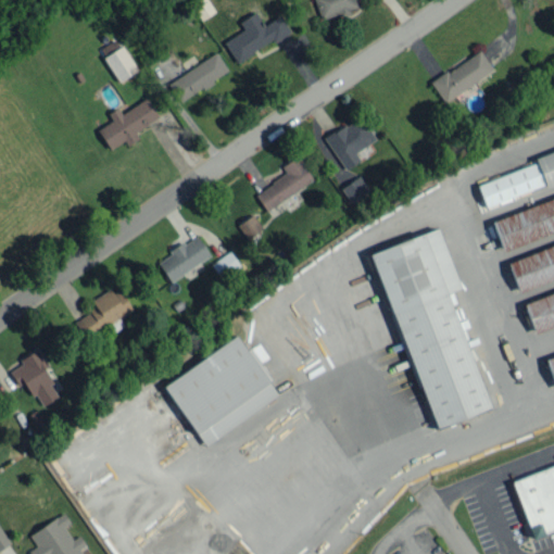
[(359,10),(355,0),(314,0),(322,22),(359,10)]
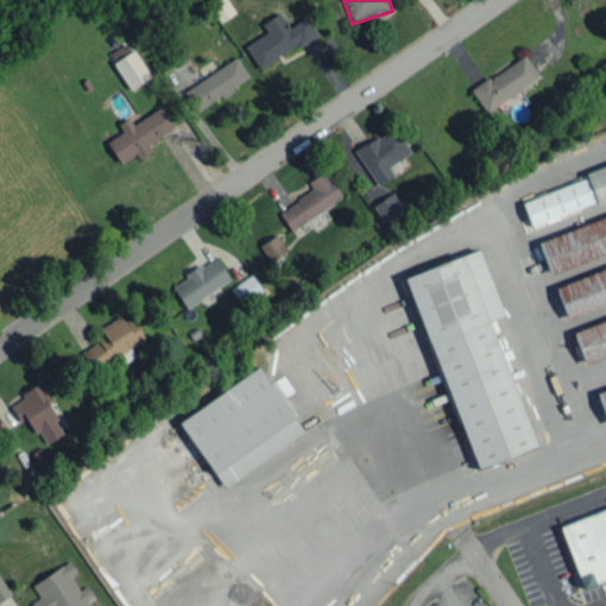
[(259,70),(319,37),(308,19),(289,30),(281,16),(263,25),(269,35),(246,46),(259,70)]
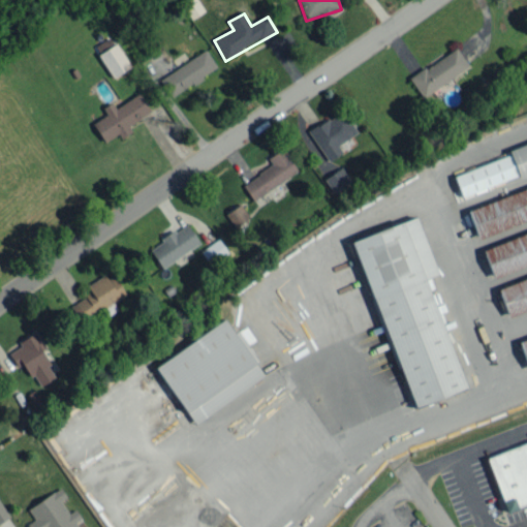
[(132,68),(117,44),(99,56),(115,80),(132,68)]
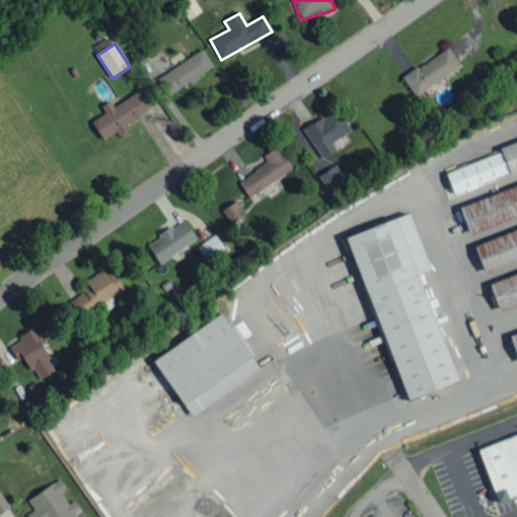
[(403,78),(416,97),(461,67),(449,48),(403,78)]
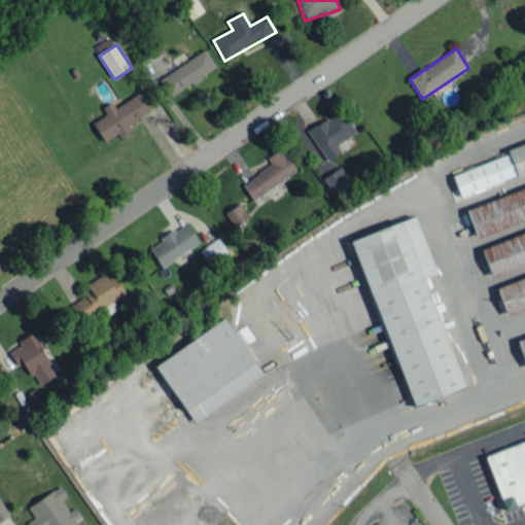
[(173,99),(218,69),(206,50),(161,80),(173,99)]
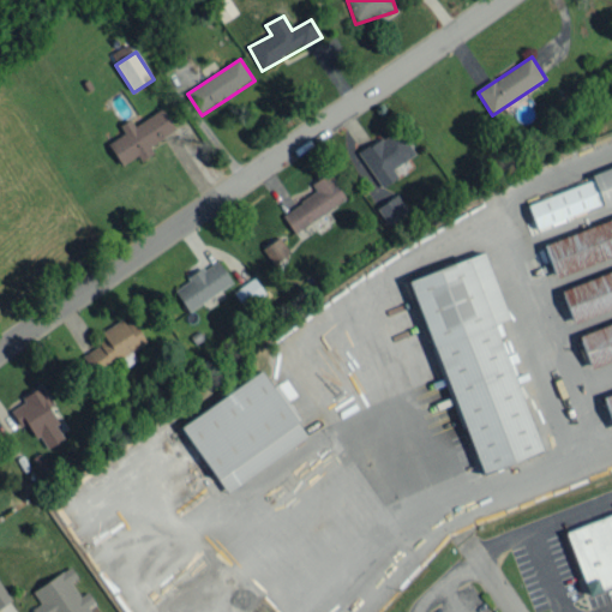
[(177,133),(166,111),(136,126),(132,120),(121,126),(126,136),(109,144),(123,168),(153,154),(149,148),(177,133)]
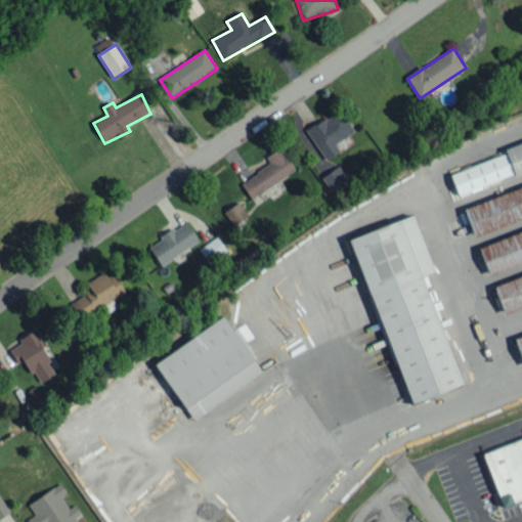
[(355,133),(341,111),(307,131),(327,162),(341,153),(336,145),(355,133)]
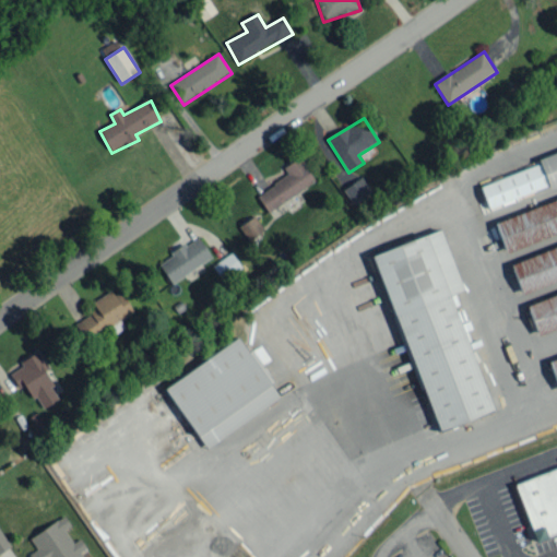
[(482,186),(489,209),(556,187),(556,153),(538,158),(541,166),(482,186)]
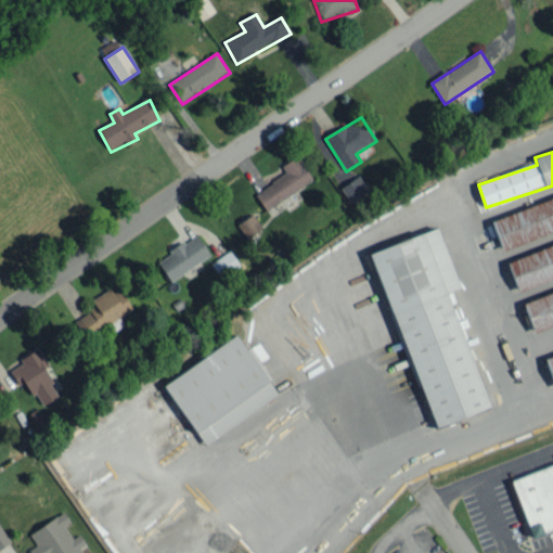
[(268,211),(314,181),(298,157),(283,168),(287,175),(256,194),(268,211)]
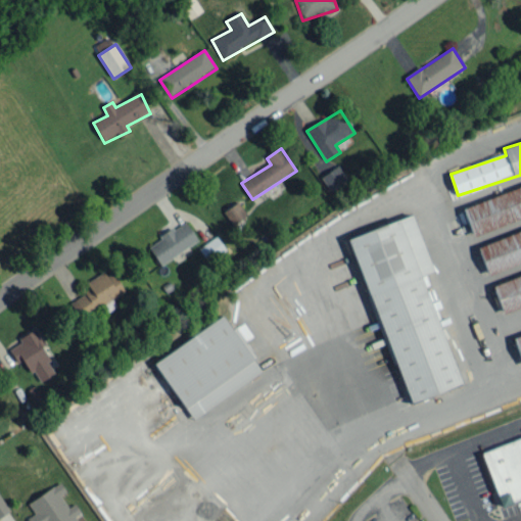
[(323,177),(332,193),(349,183),(340,168),(323,177)]
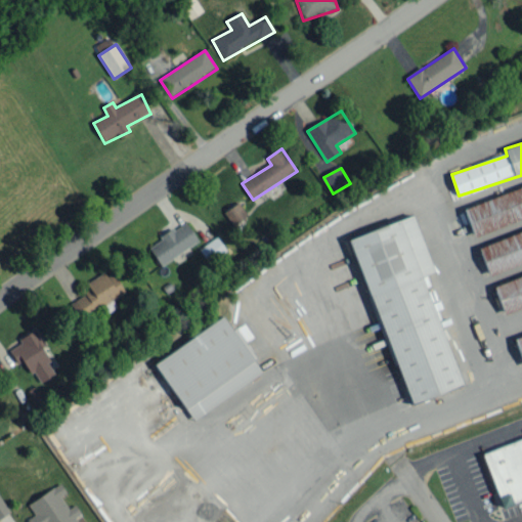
[(521,188),(466,208),(476,236),(521,220),(521,188)]
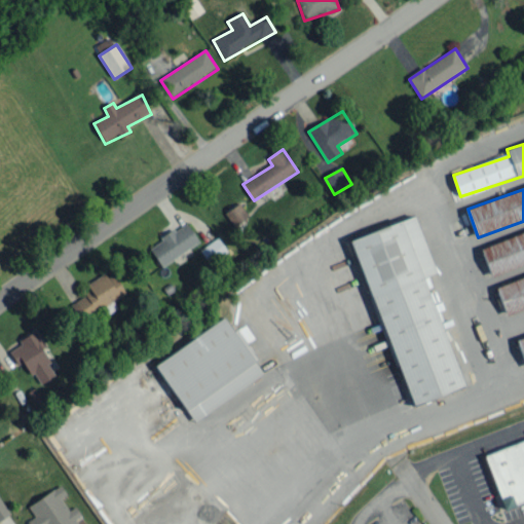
[(235,227),(250,218),(240,203),(226,214),(235,227)]
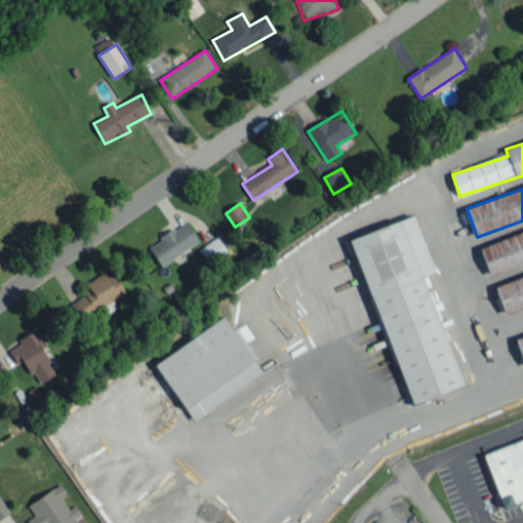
[(463,388),(426,278),(436,274),(416,217),(352,239),(409,406),(463,388)]
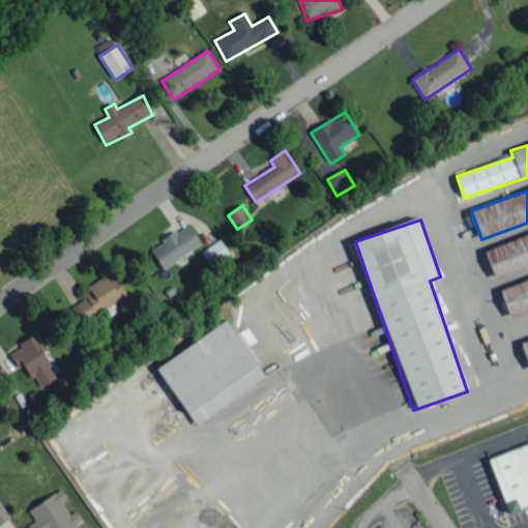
[(164,241),(166,243),(151,252),(164,270),(202,245),(188,225),(164,241)]
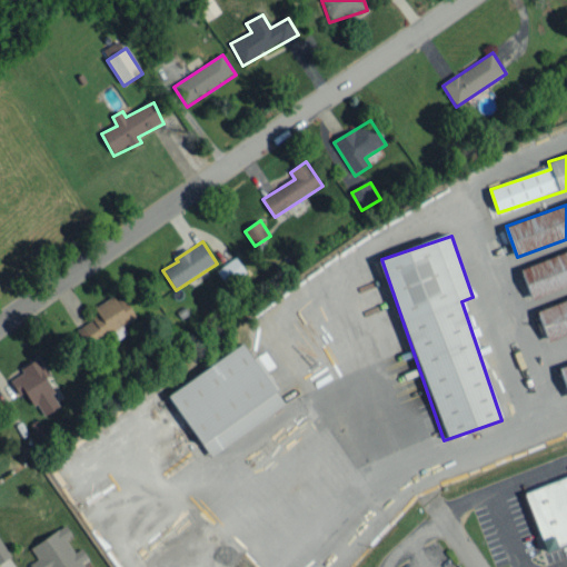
[(566,251),(521,267),(531,298),(566,286),(566,251)]
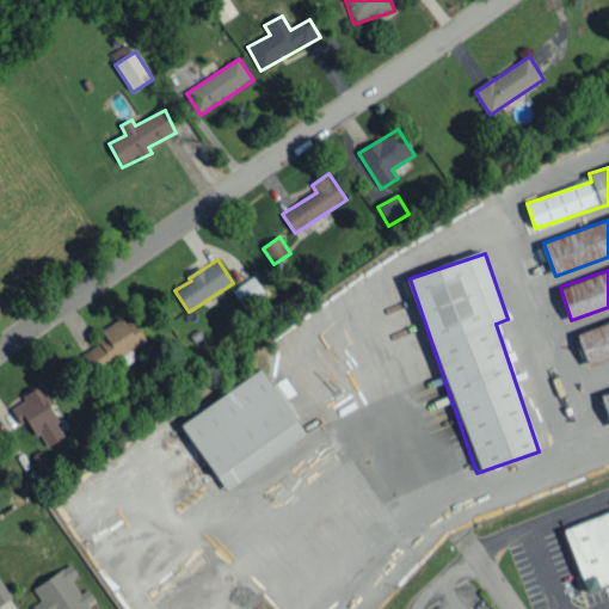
[(243,307),(265,296),(257,280),(234,290),(243,307)]
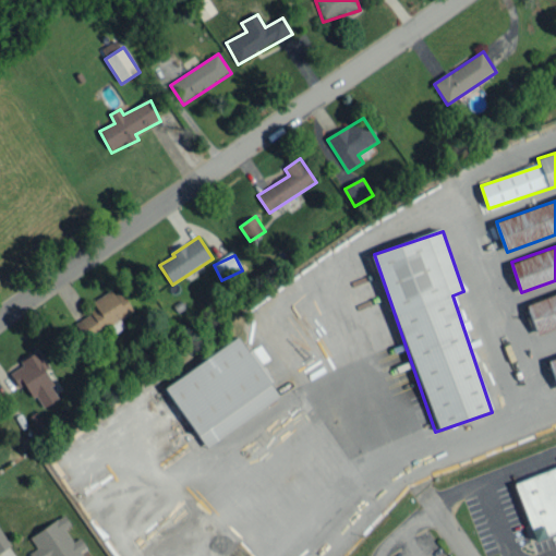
[(94,304),(97,311),(75,324),(86,343),(135,313),(120,289),(94,304)]
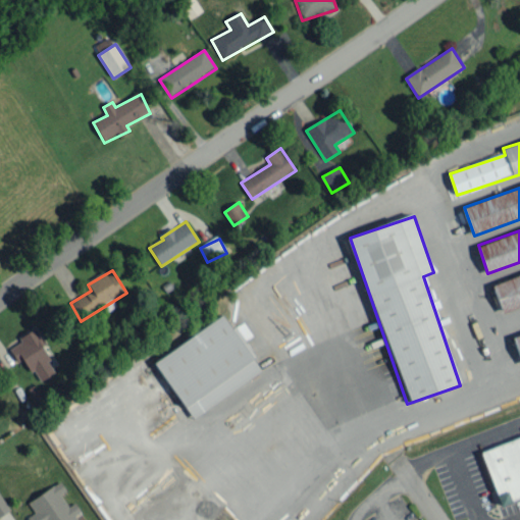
[(503,313),(519,307),(519,275),(492,286),(503,313)]
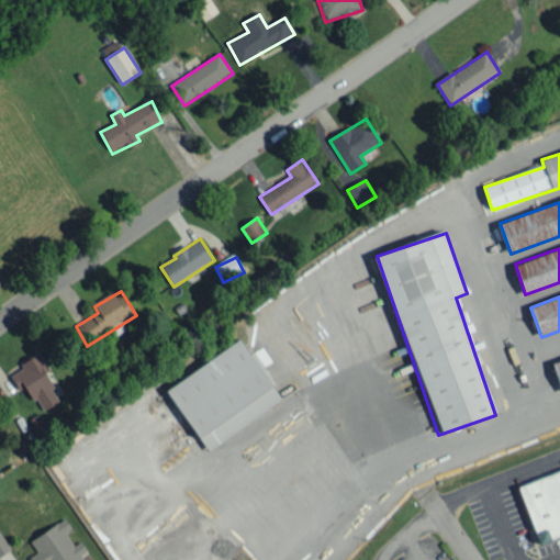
[(208,451),(282,402),(242,340),(167,390),(208,451)]
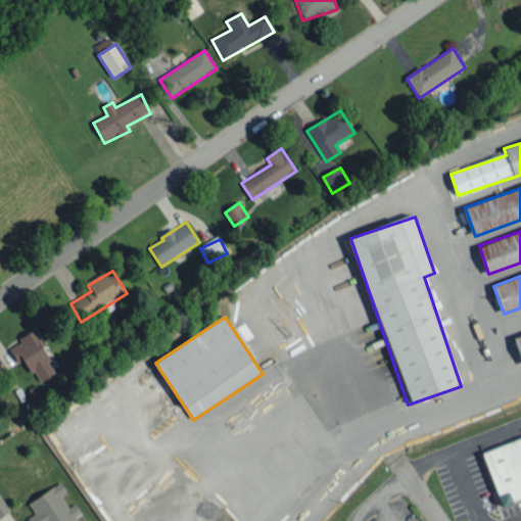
[(10,350),(18,365),(27,361),(39,384),(56,375),(43,348),(46,346),(38,329),(20,338),(24,344),(10,350)]
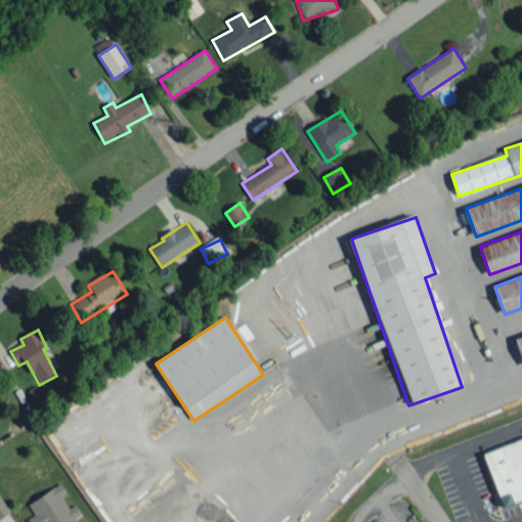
[(521,438),(484,450),(501,505),(521,497),(521,438)]
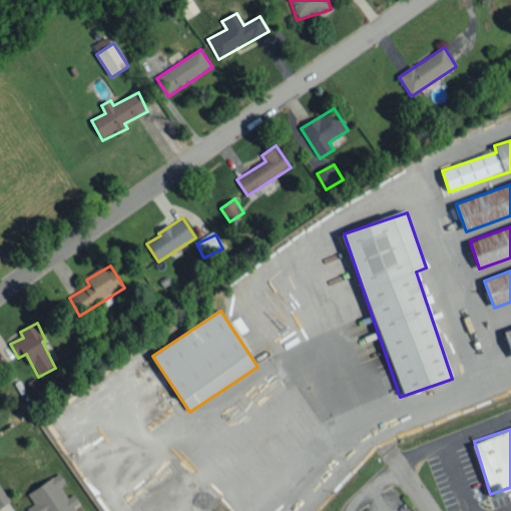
[(81,510),(64,485),(66,483),(60,474),(28,495),(35,506),(28,510),(81,510)]
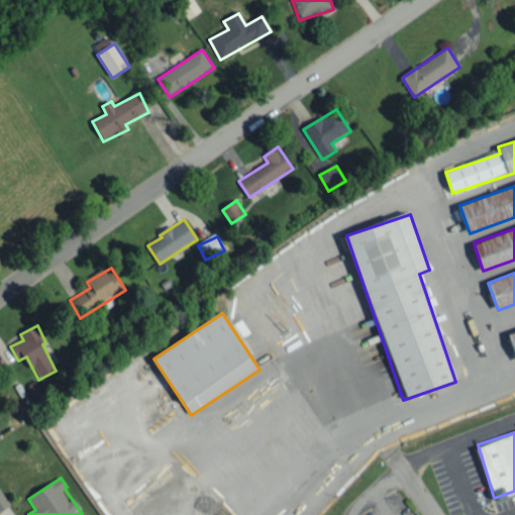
[(0,510),(9,505),(0,490),(0,510)]
